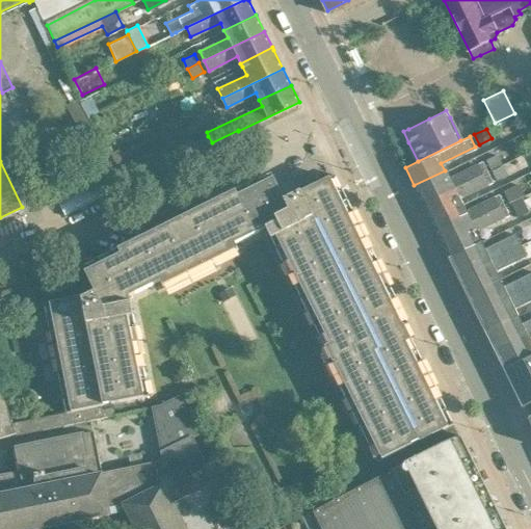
[(125,184),(168,163),(161,147),(116,168),(125,184)]
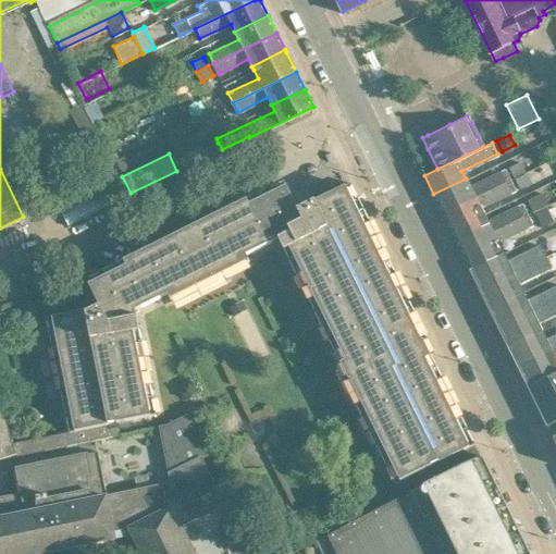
[(519,160),(507,165),(513,175),(524,170),(519,160)]
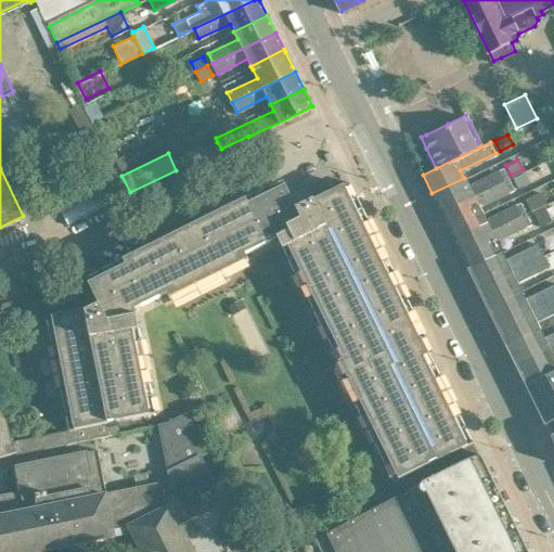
[(464,178),(432,193),(441,212),(509,178),(503,167),(467,185),(464,178)]
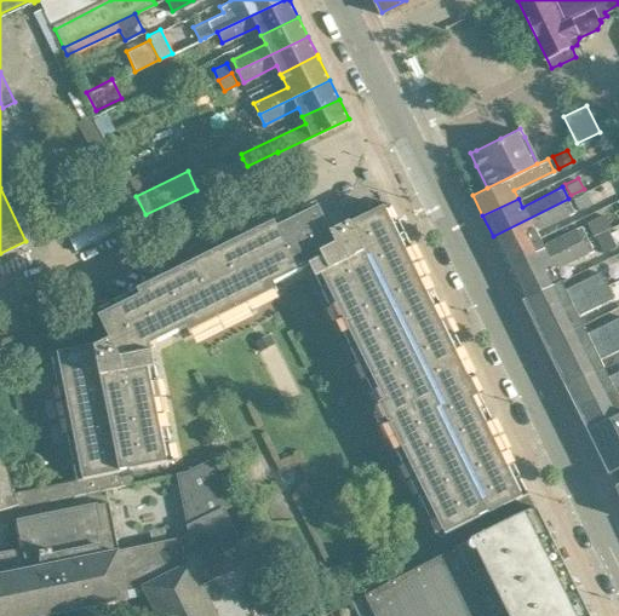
[(584,191),(572,197),(577,208),(590,202),(584,191)]
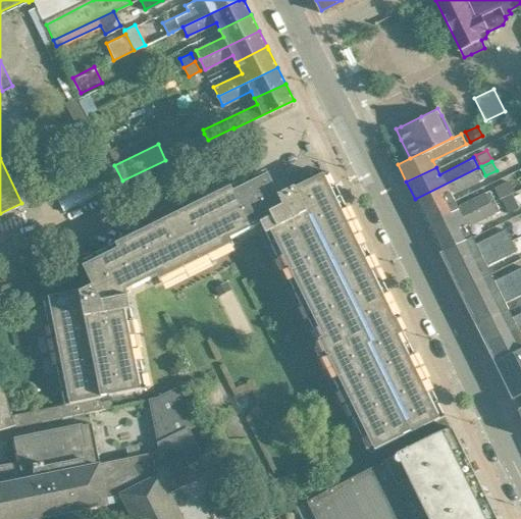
[(64,291),(42,296),(63,403),(109,394),(146,386),(126,289),(154,274),(157,279),(232,243),(229,238),(260,222),(317,339),(313,340),(369,451),(444,414),(436,399),(426,378),(412,350),(403,330),(406,328),(393,300),(382,280),(368,252),(359,232),(345,204),(334,184),(327,169),(321,172),(294,186),(292,182),(287,172),(271,179),(268,172),(265,167),(241,179),(208,196),(207,196),(161,219),(80,259),(84,268),(73,273),(76,289),(64,291)]
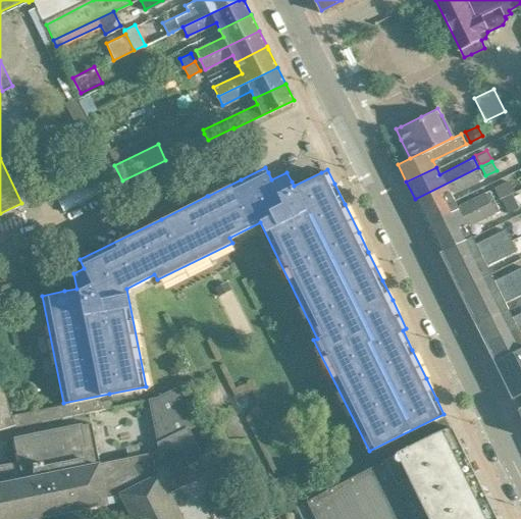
[(478,167),(415,199),(423,215),(453,201),(450,195),(483,177),(478,167)]
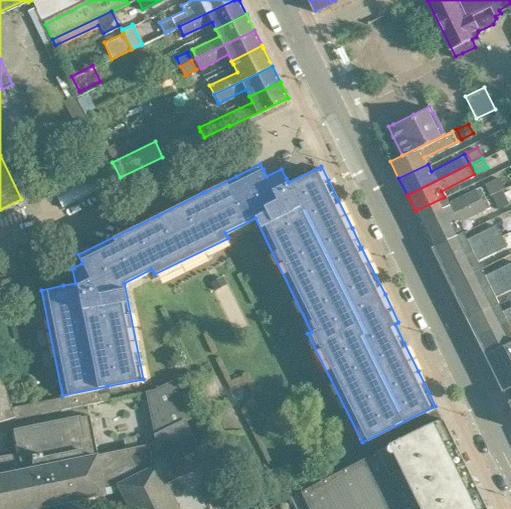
[(499,175),(483,183),(489,194),(490,193),(501,188),(504,186),(499,175)]
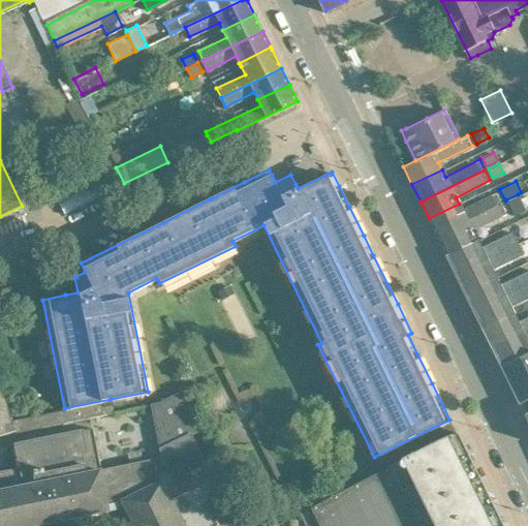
[(459,204),(429,218),(436,235),(501,203),(496,192),(462,210),(459,204)]
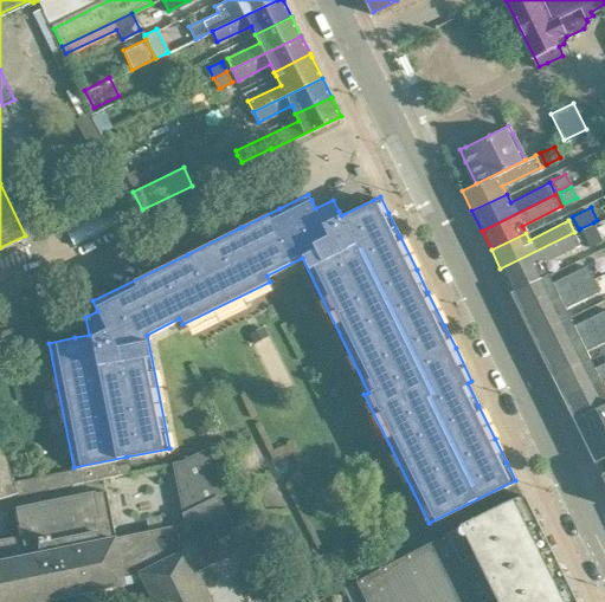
[(593,222),(580,228),(589,246),(602,239),(600,235),(594,225),(593,222)]
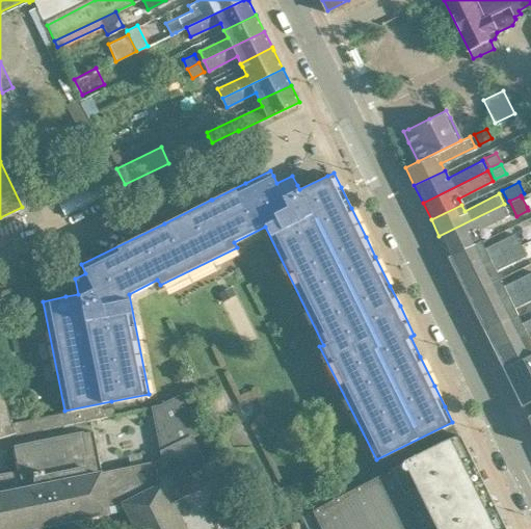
[(504,204),(439,236),(447,252),(449,256),(479,240),(477,237),(474,231),(508,214),(504,204)]
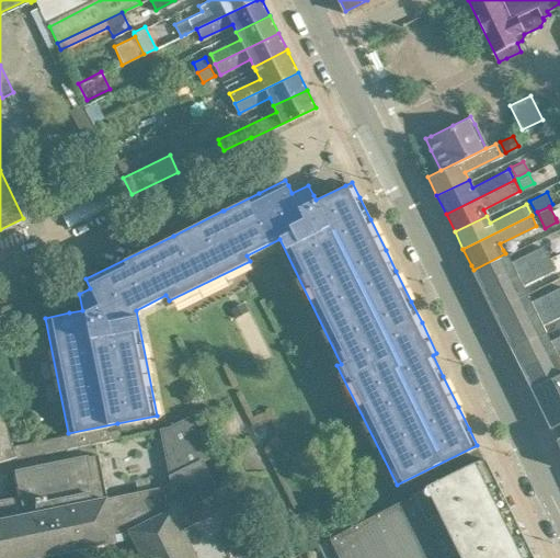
[(505,253),(473,270),(483,289),(548,257),(543,246),(509,262),(505,253)]
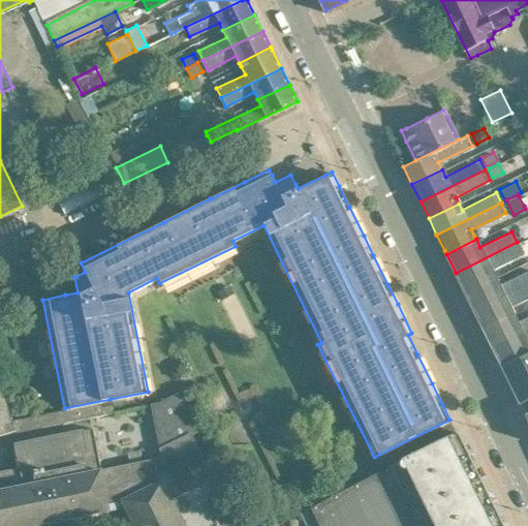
[(517,242),(456,273),(465,291),(495,276),(492,269),(523,253),(517,242)]
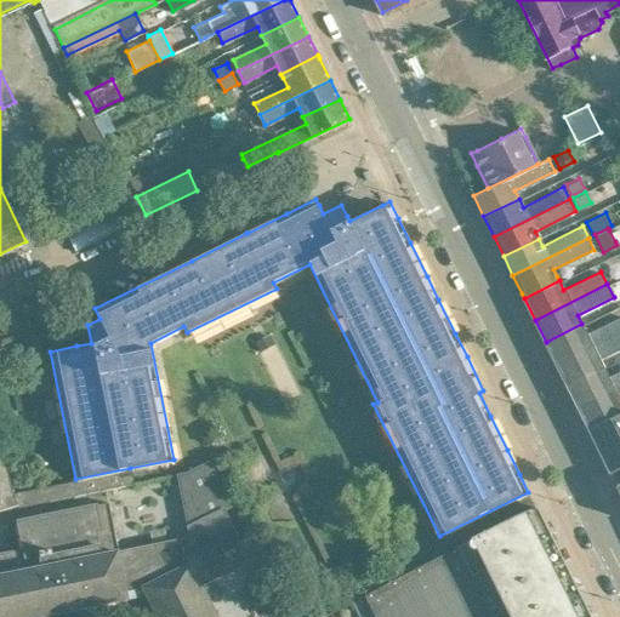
[(581,324),(546,342),(556,364),(619,332),(619,316),(586,333),(581,324)]
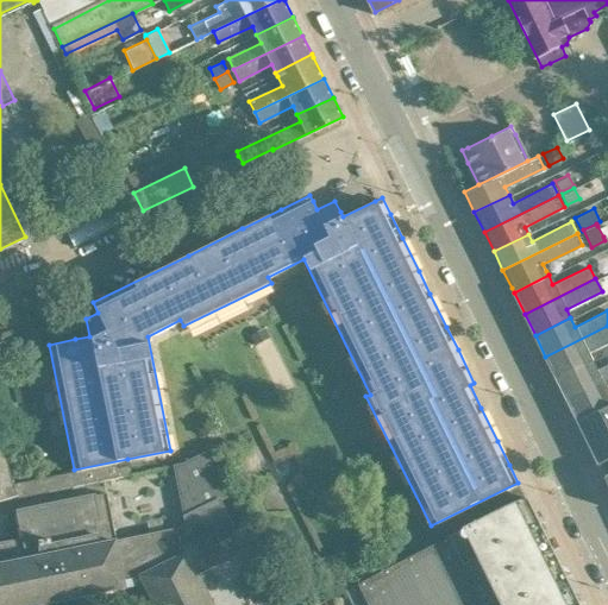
[(607,326),(545,357),(556,377),(590,360),(587,352),(607,340),(607,326)]
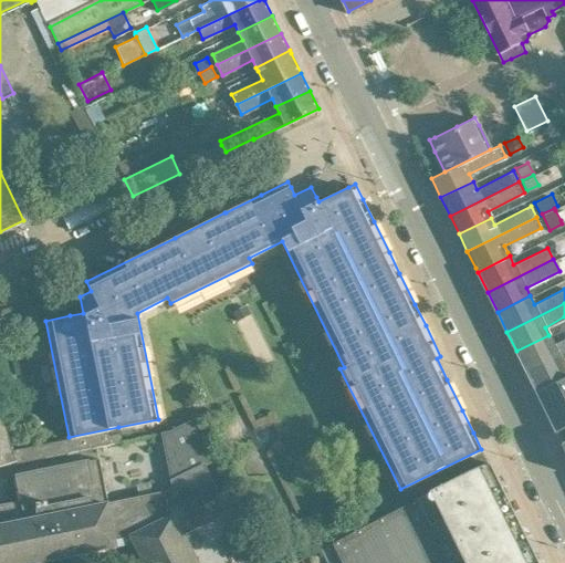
[(548,335),(516,351),(527,373),(564,353),(564,337),(553,344),(548,335)]
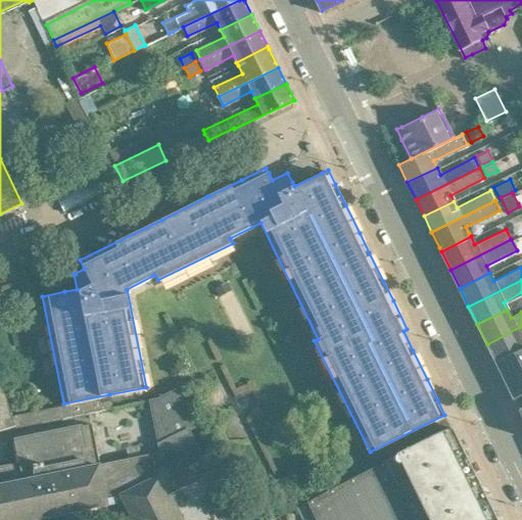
[(521,326),(487,344),(495,362),(521,348),(521,326)]
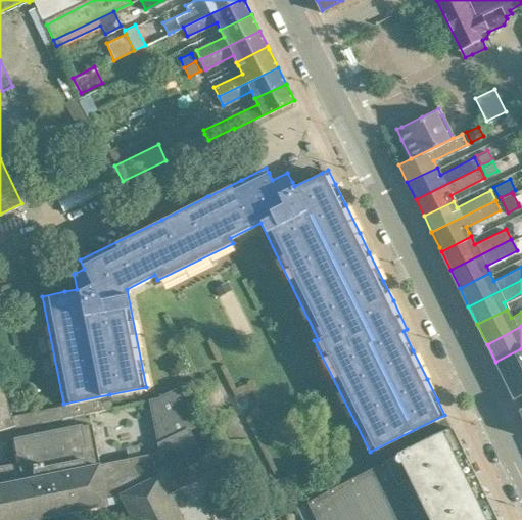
[(521,348),(495,362),(505,380),(521,371),(521,348)]
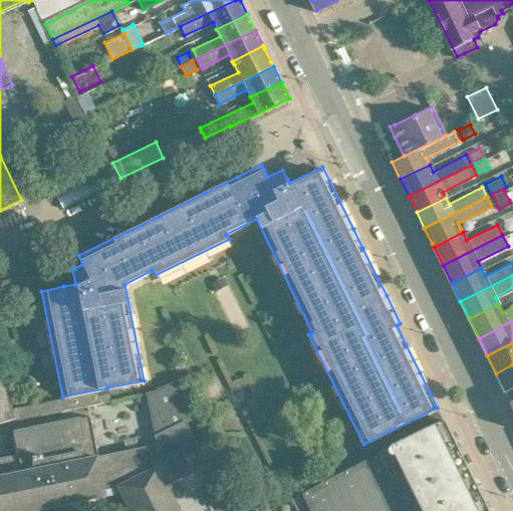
[(512,364),(496,373),(505,391),(512,386),(512,364)]
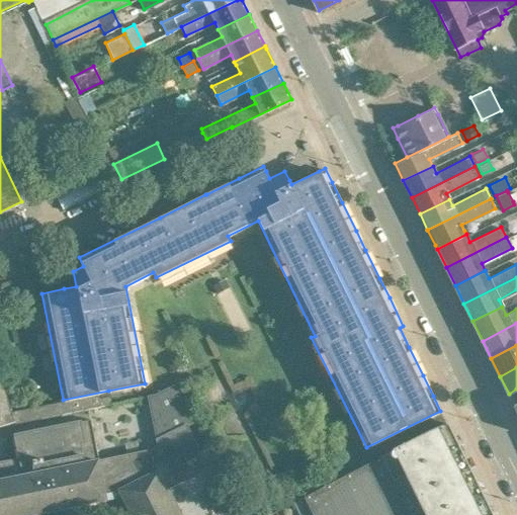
[(0,425),(14,421),(110,402),(108,391),(63,400),(51,402),(50,402),(35,405),(11,410),(0,372),(0,425)]
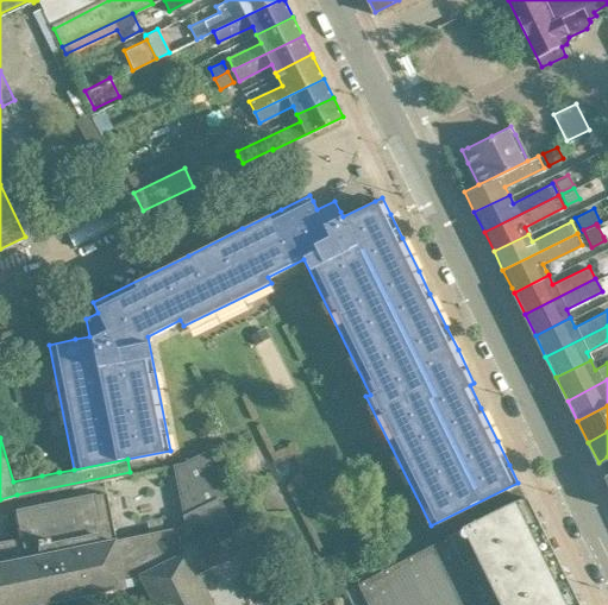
[(214,604),(199,572),(217,562),(208,546),(237,531),(220,498),(232,492),(210,447),(174,465),(186,525),(116,540),(106,491),(18,509),(23,537),(0,541),(0,604),(29,604),(125,586),(124,585),(127,584),(126,578),(139,574),(155,604),(214,604)]
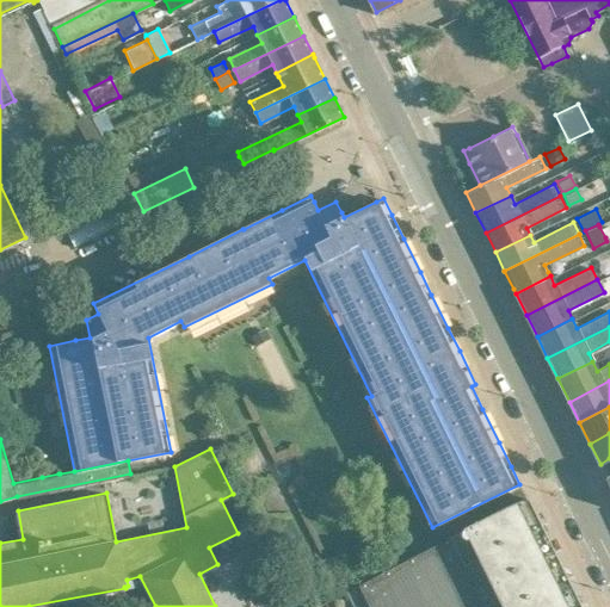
[(369,606),(581,606),(528,497),(358,586),(365,601),(367,601),(369,606)]
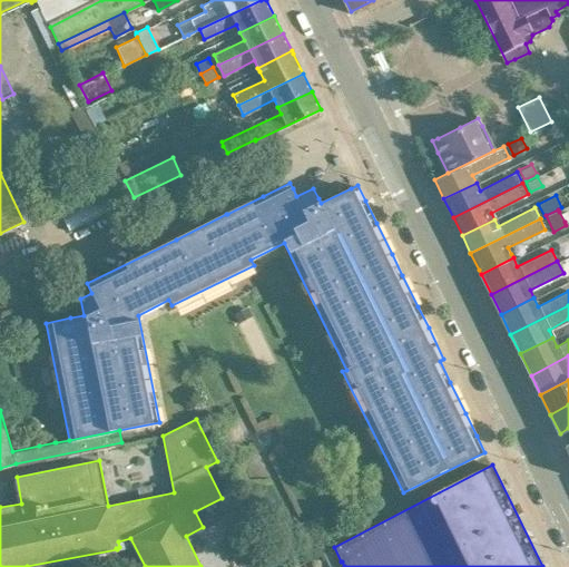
[(331,566),(341,561),(334,547),(324,551),(331,566)]
